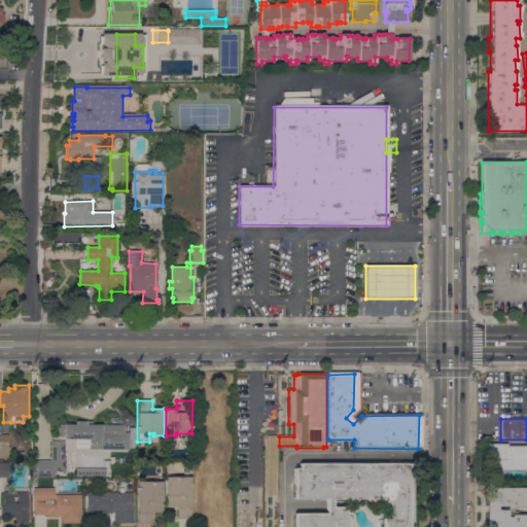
[(119,450),(89,450),(89,445),(76,445),(76,440),(64,440),(64,437),(59,437),(59,428),(60,428),(60,425),(64,425),(64,424),(75,424),(75,422),(85,422),(85,425),(123,425),(123,433),(129,433),(128,450),(119,450)]
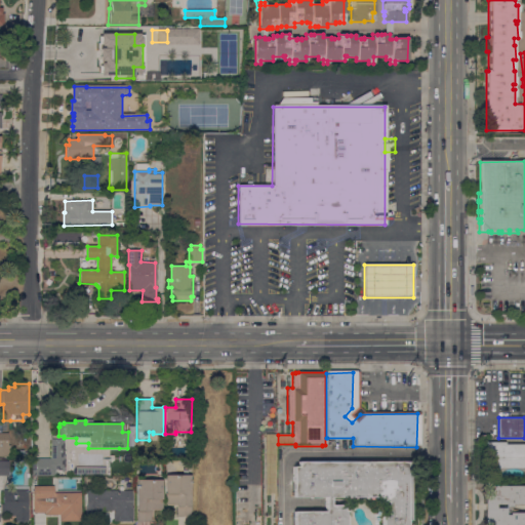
[(0,433),(8,433),(8,446),(10,446),(10,456),(0,456),(0,433)]
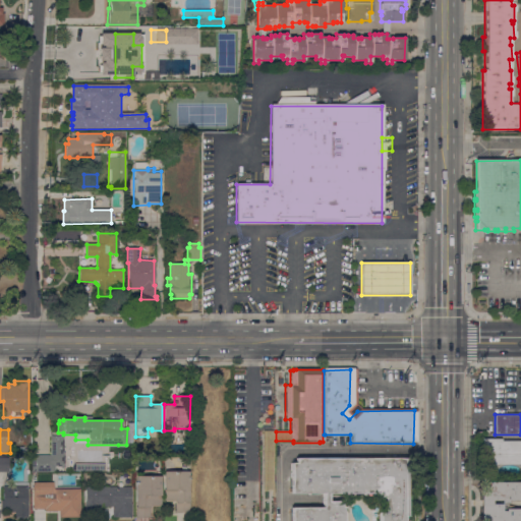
[(276,441),(275,441),(274,491),(263,491),(264,431),(276,431),(276,441)]
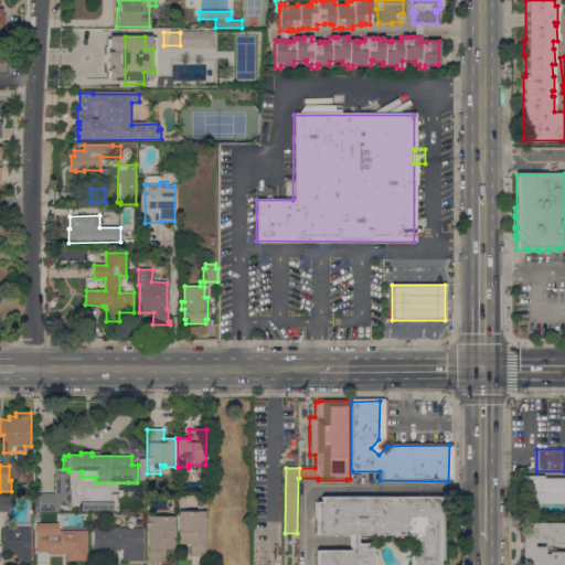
[(55,472),(70,472),(70,490),(71,490),(71,505),(60,505),(60,511),(34,511),(34,493),(55,493),(55,472)]
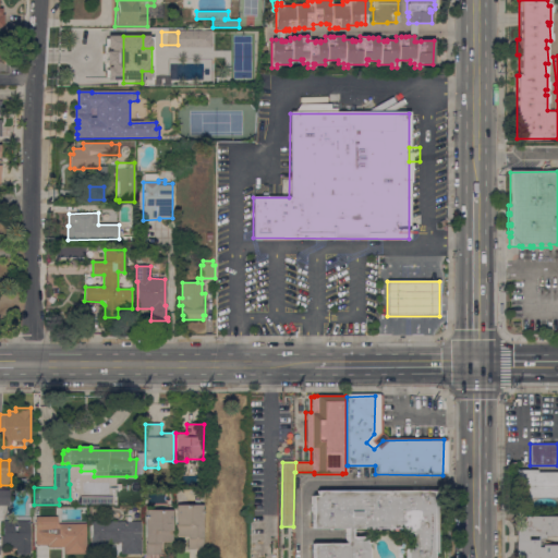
[(557,472),(557,497),(516,498),(516,470),(536,470),(536,473),(557,472)]
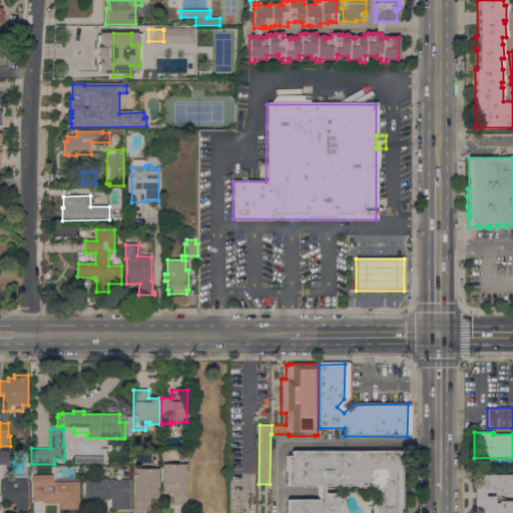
[(0,450),(9,450),(9,465),(0,465),(0,450)]
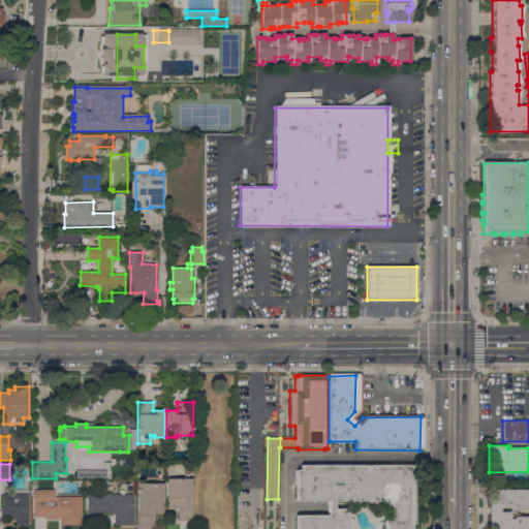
[(297,528),(297,516),(313,516),(313,515),(322,515),(322,516),(329,516),(329,501),(323,501),(323,502),(313,502),(313,501),(296,501),(296,470),(301,470),(301,465),(414,465),(414,524),(410,524),(410,528),(297,528)]
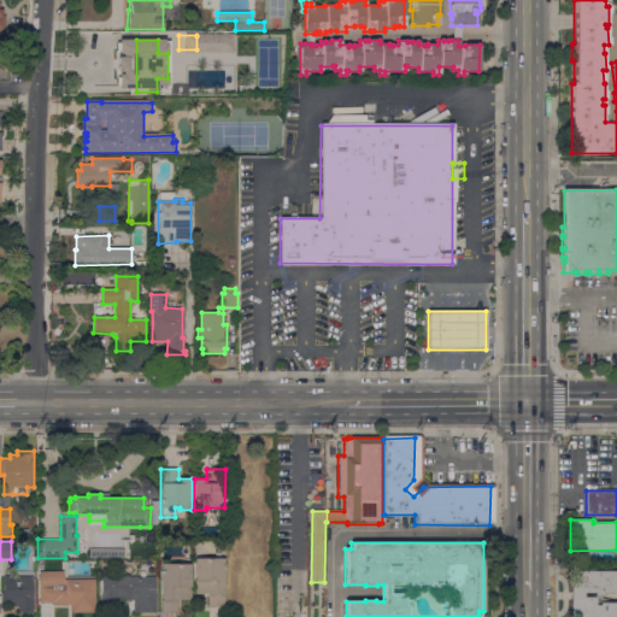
[(195,558),(224,558),(224,607),(207,607),(207,594),(197,594),(197,592),(195,592),(195,558)]
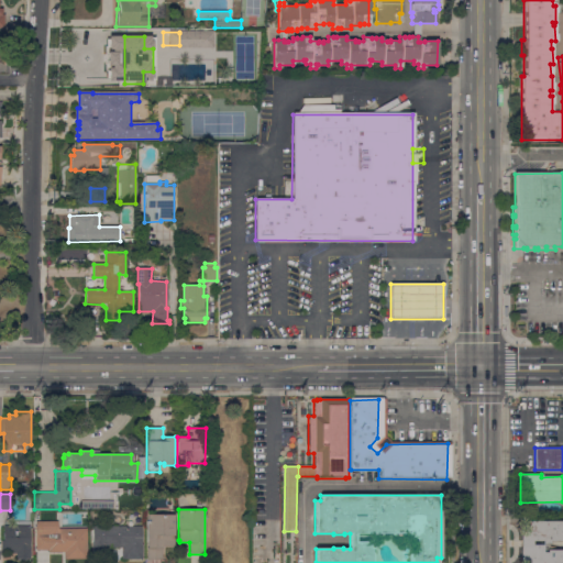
[(87,560),(65,560),(65,552),(48,552),(48,550),(35,550),(35,533),(37,533),(37,529),(36,529),(36,528),(33,528),(33,511),(54,511),(54,528),(87,528),(87,560)]
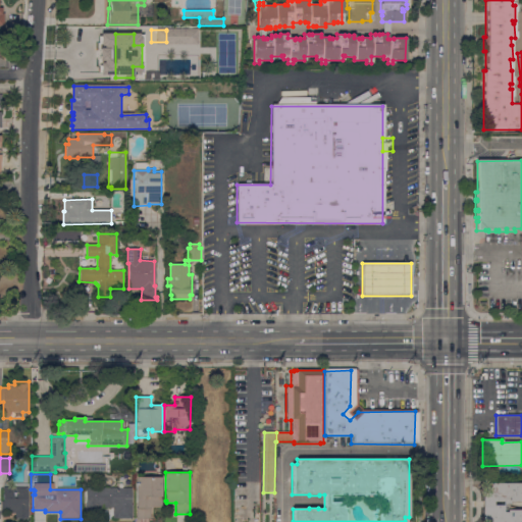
[(137,477),(161,477),(162,506),(161,506),(161,507),(151,508),(151,519),(137,519),(137,477)]
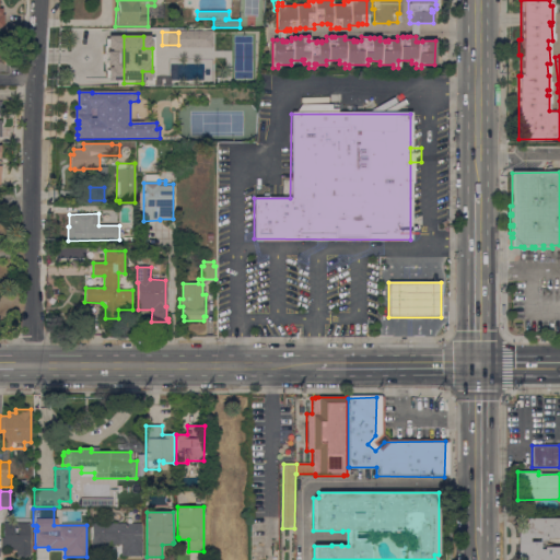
[(518,559),(518,518),(559,518),(559,538),(546,538),(546,540),(539,540),(539,549),(543,549),(543,547),(559,547),(559,559),(518,559)]
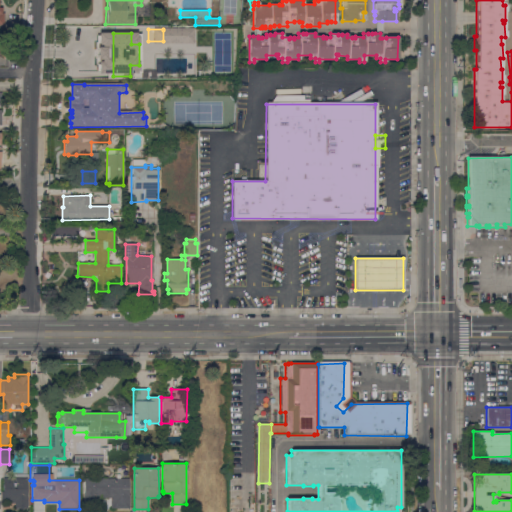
[(28,478),(27,508),(15,508),(15,504),(9,503),(9,501),(1,501),(1,491),(3,491),(4,478),(28,478)]
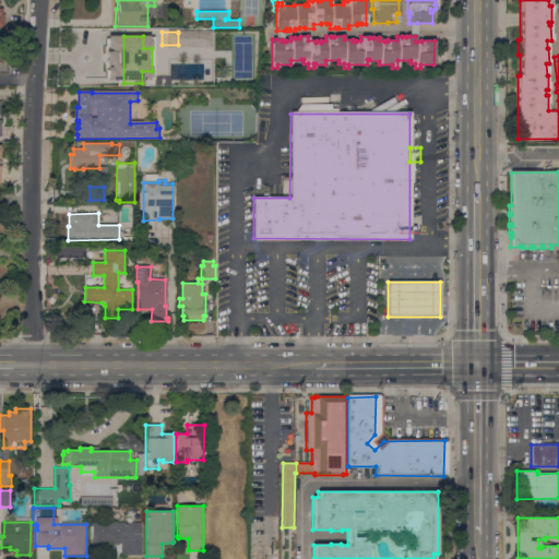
[(92,551),(92,522),(141,522),(141,539),(142,539),(142,556),(121,555),(121,544),(109,543),(109,545),(105,544),(105,551),(92,551)]
